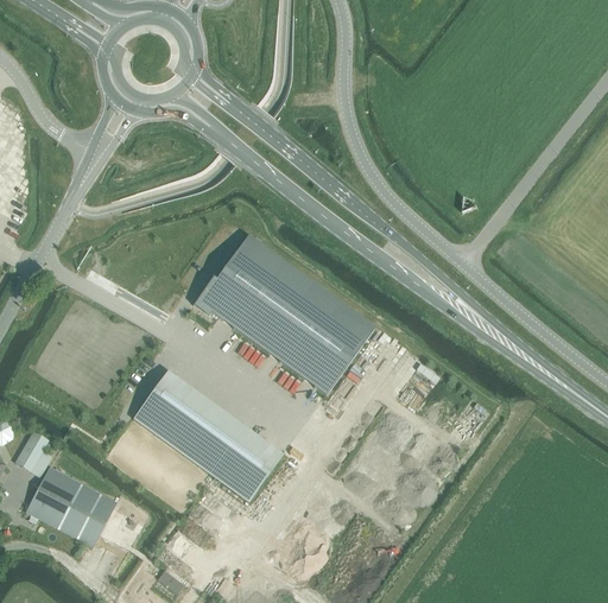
[(215,272),(206,285),(194,303),(209,313),(211,310),(327,393),(375,325),(248,234),(219,274),(215,272)]
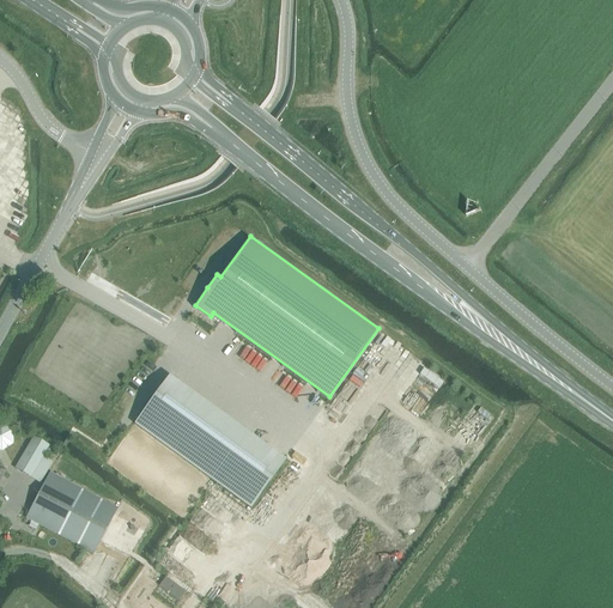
[(171,369),(134,420),(253,505),(290,455),(171,369)]
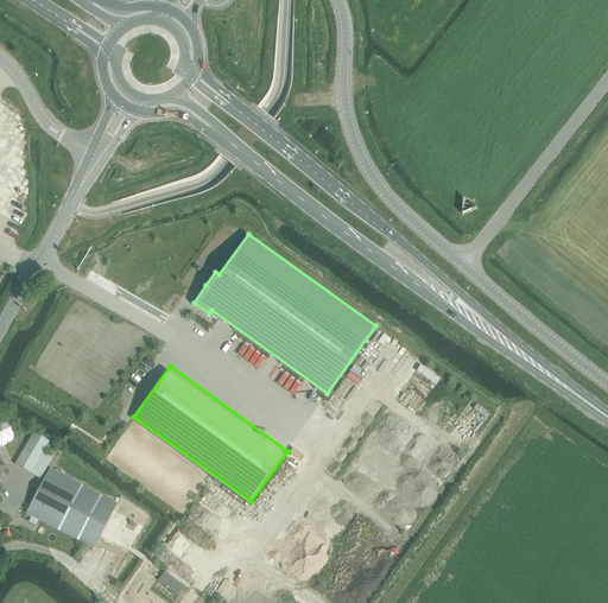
[(0,443),(1,444),(13,436),(12,423),(0,416),(0,443)]
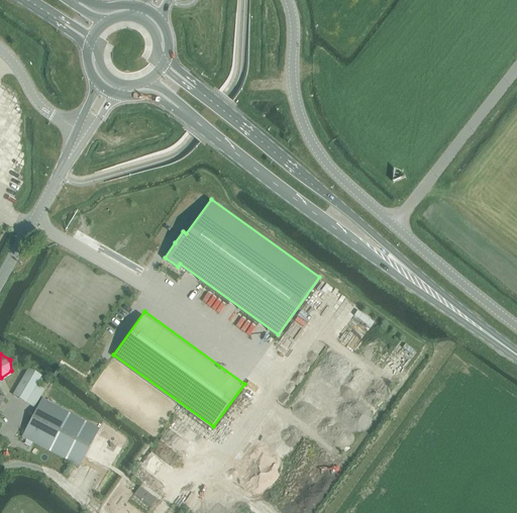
[(28,366),(13,391),(25,399),(36,381),(41,373),(28,366)]
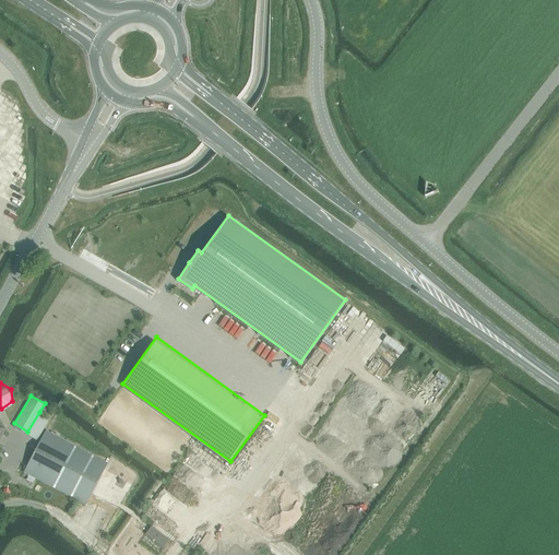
[(23,471),(85,504),(107,461),(45,429),(23,471)]
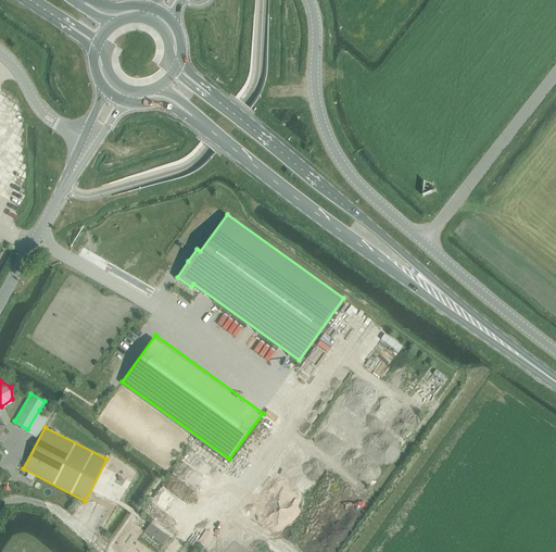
[(84,529),(80,534),(90,542),(93,538),(84,529)]
